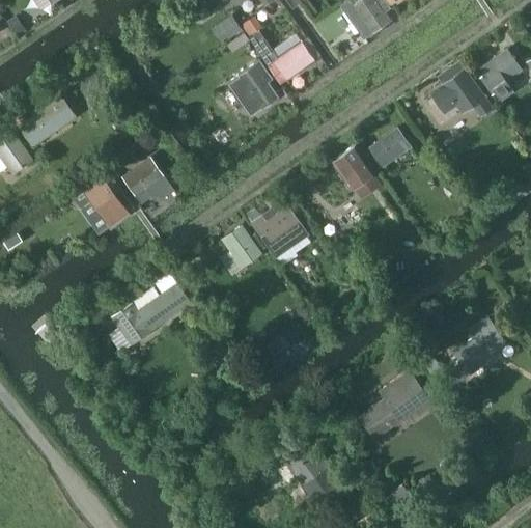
[(383,0),(351,0),(344,5),(367,37),(372,34),(390,21),(385,12),(390,9),(383,0)]
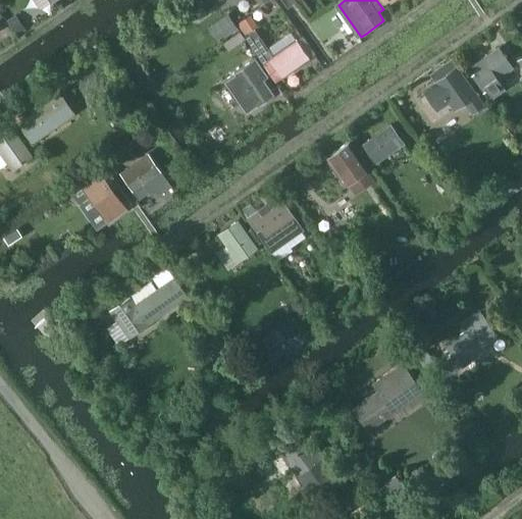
[(228,14),(208,29),(217,43),(239,30),(228,14)]
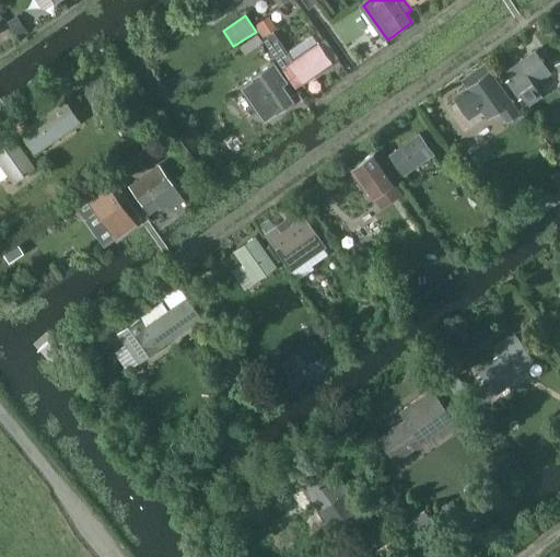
[(276,30),(268,18),(255,26),(263,38),(276,30)]
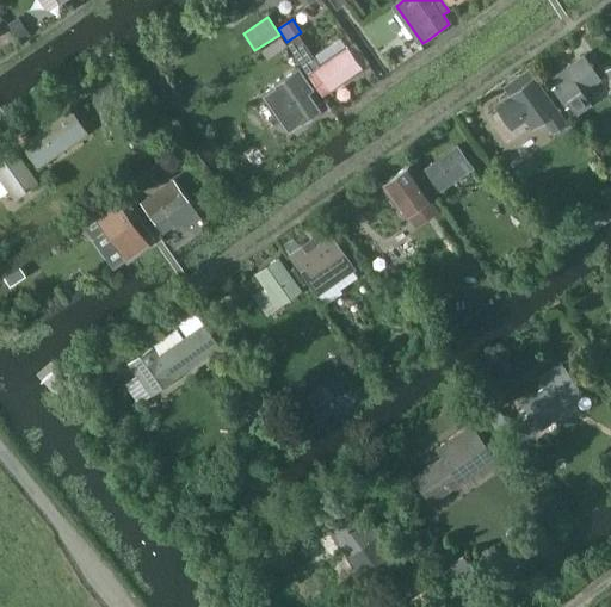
[(30,37),(19,20),(10,26),(22,43),(30,37)]
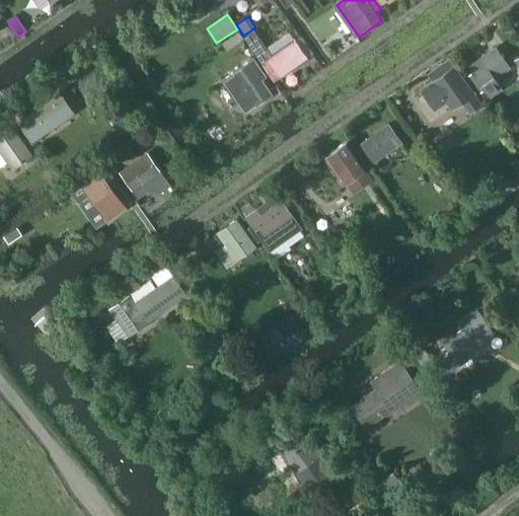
[(253,30),(243,38),(275,82),(281,78),(307,60),(295,42),(273,57),(253,30)]
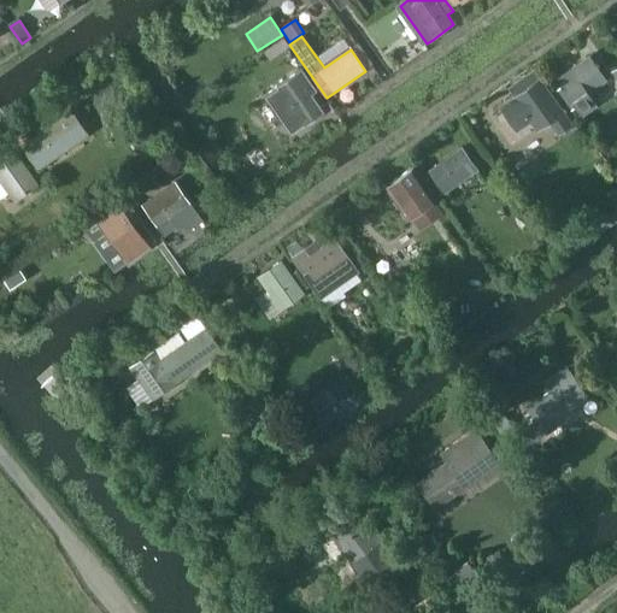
[(598,106),(589,93),(605,82),(591,60),(559,82),(563,88),(557,93),(568,108),(574,105),(583,117),(598,106)]
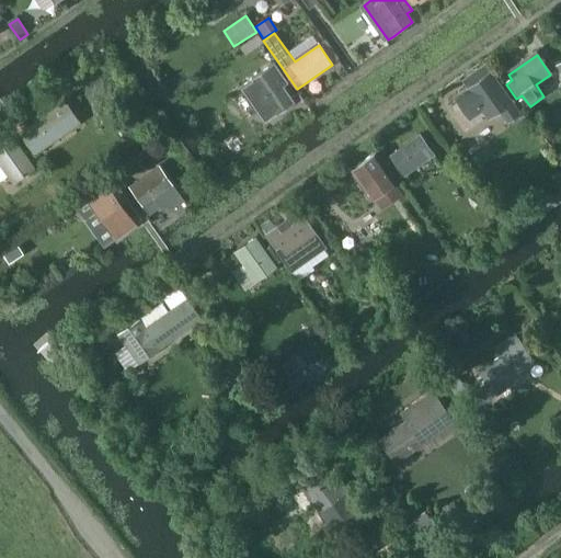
[(253,82),(243,89),(266,124),(275,117),(296,103),(284,87),(288,84),(275,64),(252,80),(253,82)]
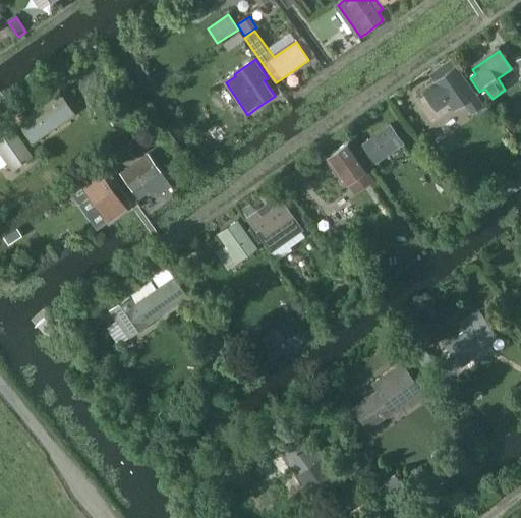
[(435,83),(422,92),(438,113),(450,105),(453,110),(463,103),(471,114),(484,105),(476,92),(457,65),(452,70),(453,70),(435,83)]
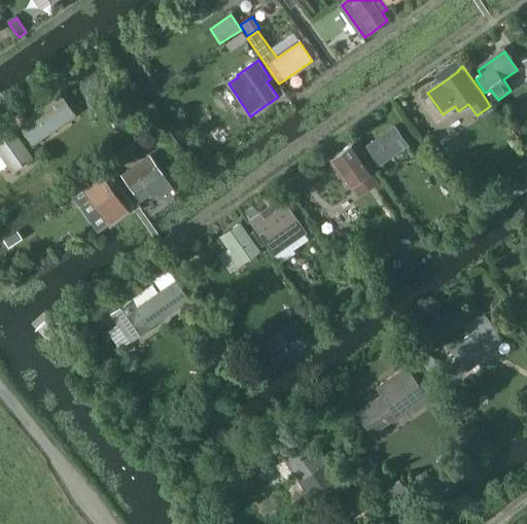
[(34,145),(75,116),(63,98),(22,127),(34,145)]
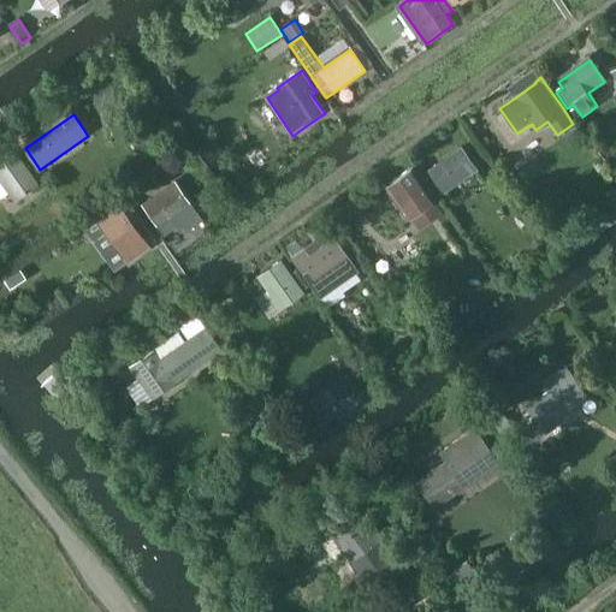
[(445,194),(478,171),(462,150),(431,173),(445,194)]
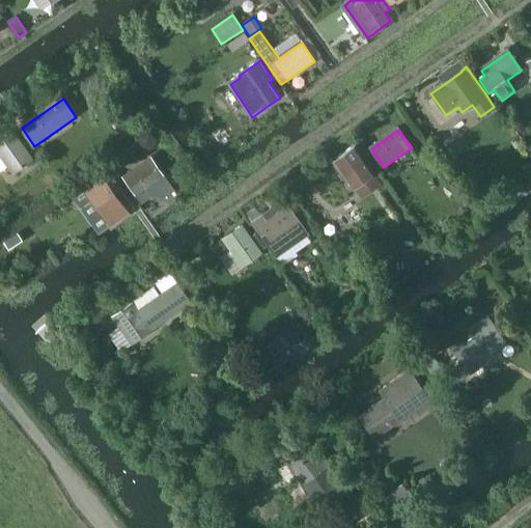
[(14,131),(0,139),(0,182),(33,160),(14,131)]
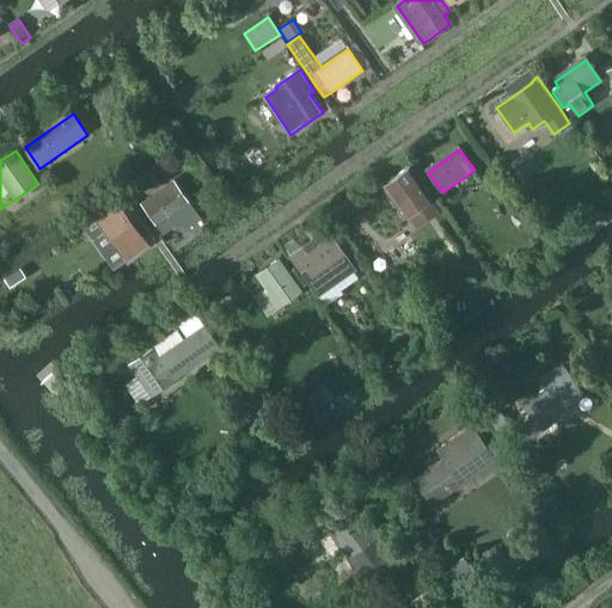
[(405,221),(435,200),(412,165),(383,186),(405,221)]
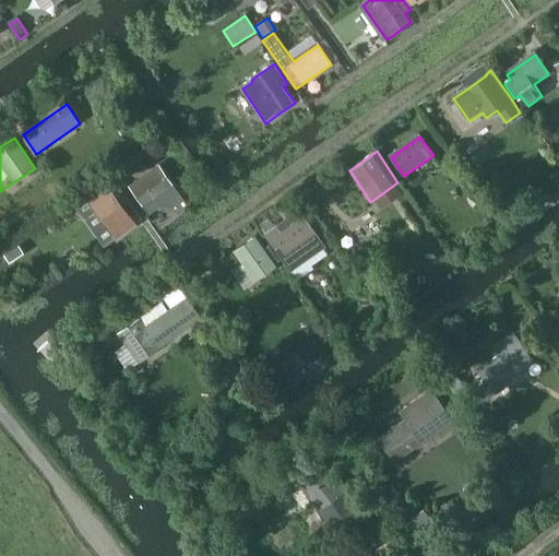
[(159,167),(131,187),(145,208),(150,215),(161,208),(174,210),(185,202),(174,187),(174,188),(159,167)]
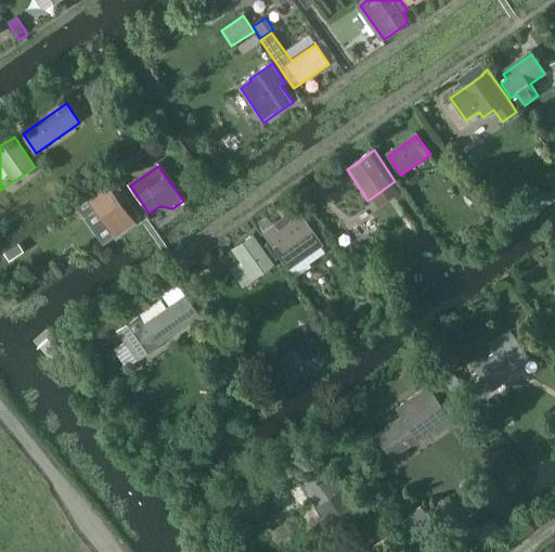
[(127,177),(121,169),(113,176),(118,182),(127,177)]
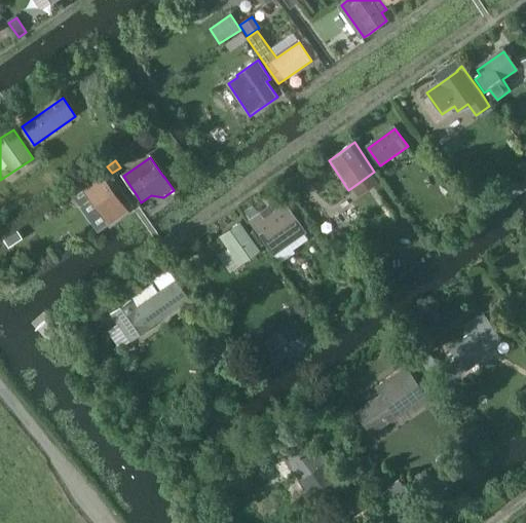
[(84,186),(73,194),(99,232),(111,224),(128,212),(118,198),(117,199),(108,186),(110,185),(108,183),(114,179),(106,167),(100,172),(82,183),(84,186)]
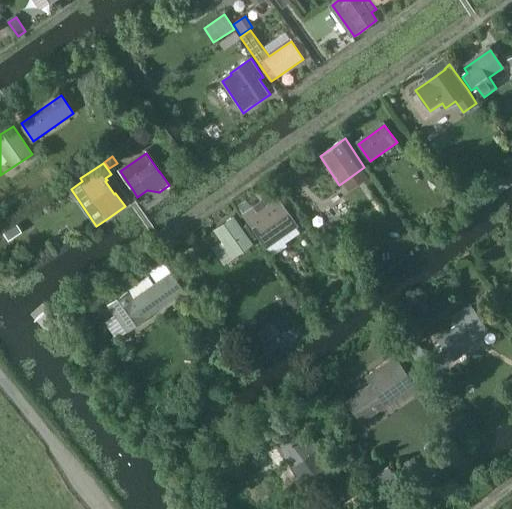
[(274,194),(242,215),(266,249),(296,228),(297,227),(290,217),(274,194)]
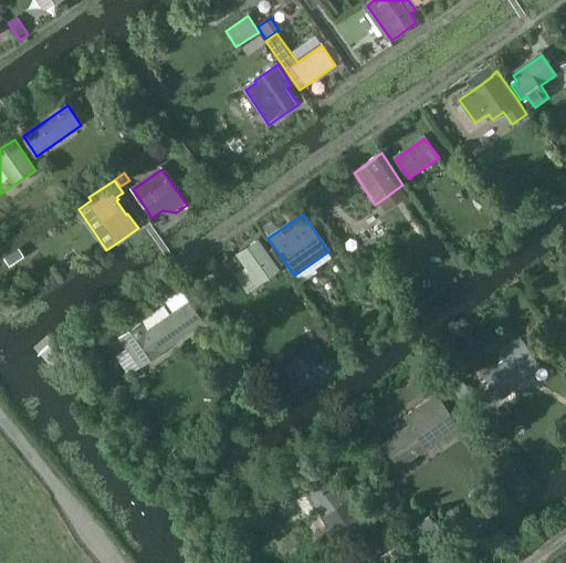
[(258,285),(278,271),(257,242),(237,256),(258,285)]
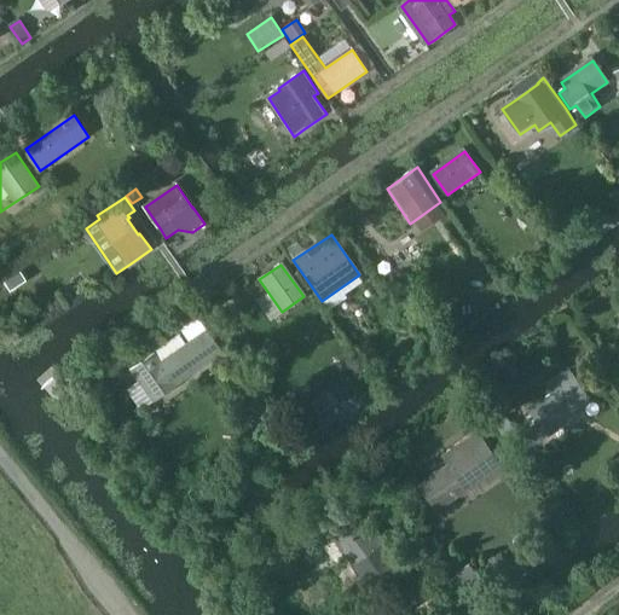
[(25,282),(18,272),(4,282),(11,293),(25,282)]
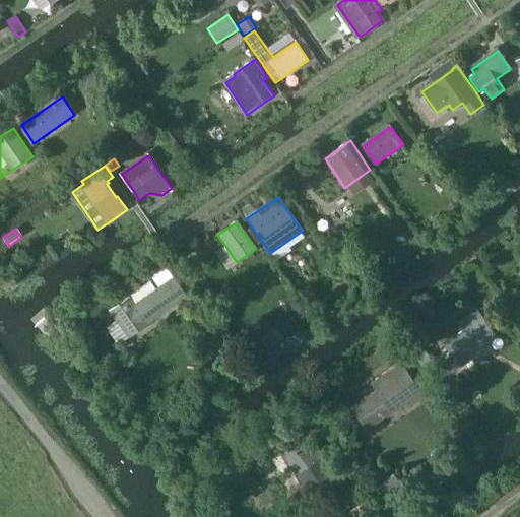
[(170,275),(164,267),(151,276),(158,284),(170,275)]
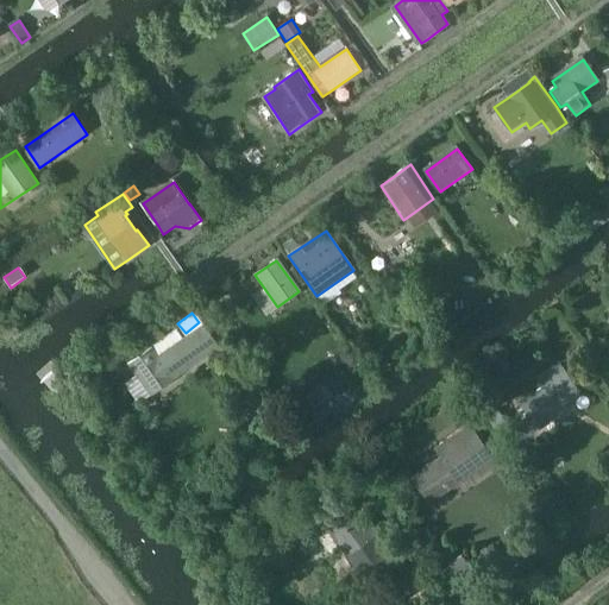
[(150,395),(171,380),(188,370),(219,348),(203,327),(173,348),(157,359),(150,350),(129,365),(150,395)]
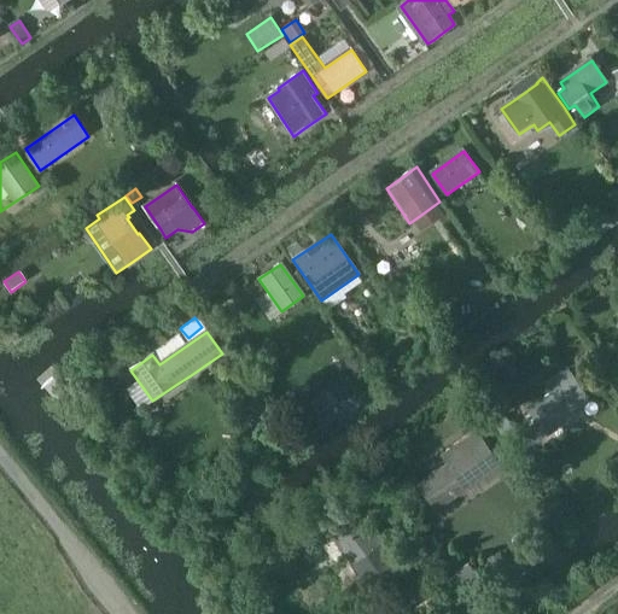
[(552,391),(526,408),(537,422),(528,430),(537,444),(547,437),(544,434),(592,403),(567,368),(546,384),(552,391)]
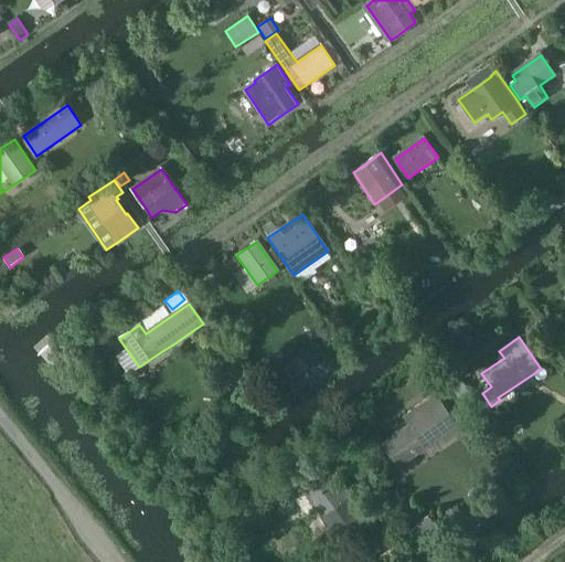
[(451,388),(459,399),(467,393),(460,382),(451,388)]
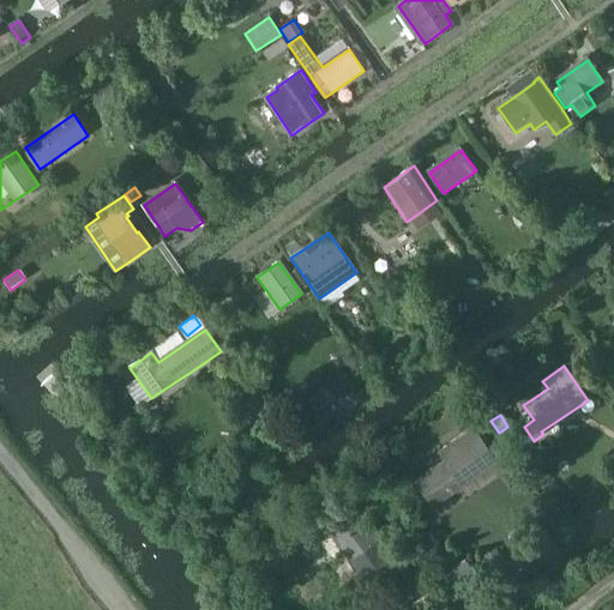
[(447,463),(433,473),(416,485),(432,507),(449,495),(480,472),(487,483),(504,471),(482,439),(480,440),(474,430),(461,440),(440,452),(447,463)]
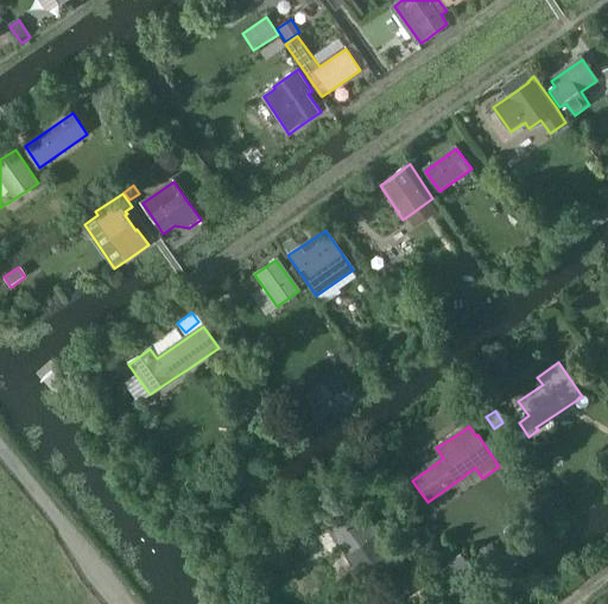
[(362,523),(342,496),(308,522),(330,554),(340,547),(365,579),(397,554),(369,517),(362,523)]
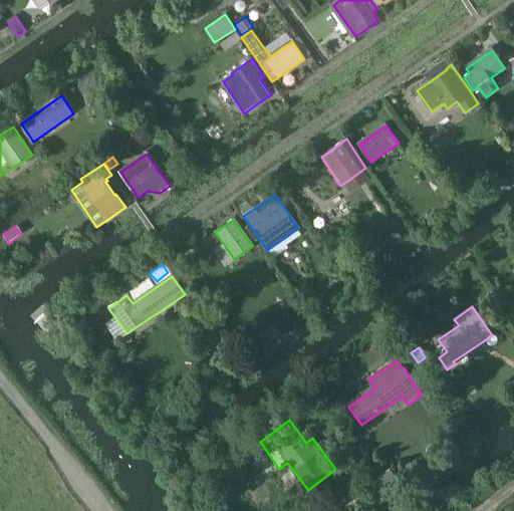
[(446,454),(427,466),(435,478),(454,465),(446,454)]
